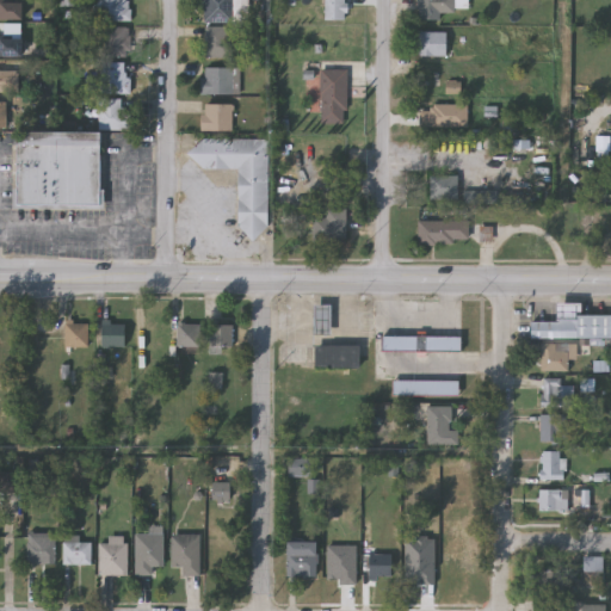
[(130,0),(130,22),(100,22),(100,0),(130,0)]
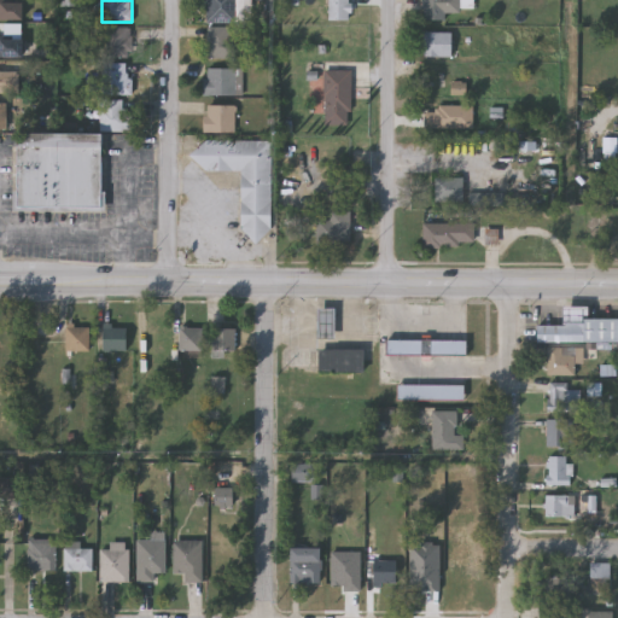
[(234,0),(234,22),(204,22),(204,0),(234,0)]
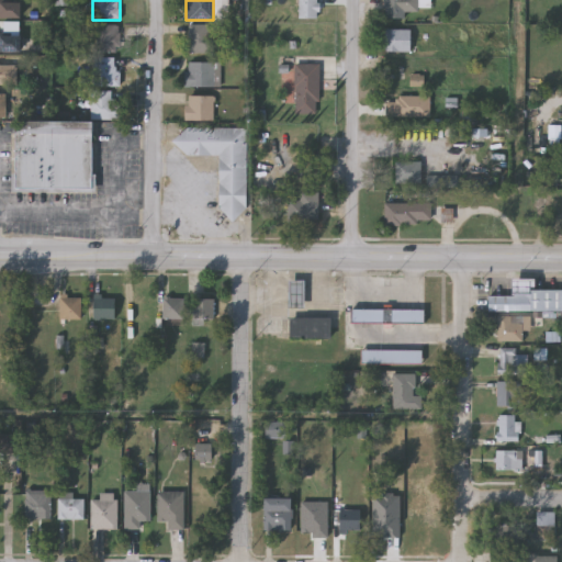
[(298,18),(298,0),(317,0),(317,18),(298,18)]
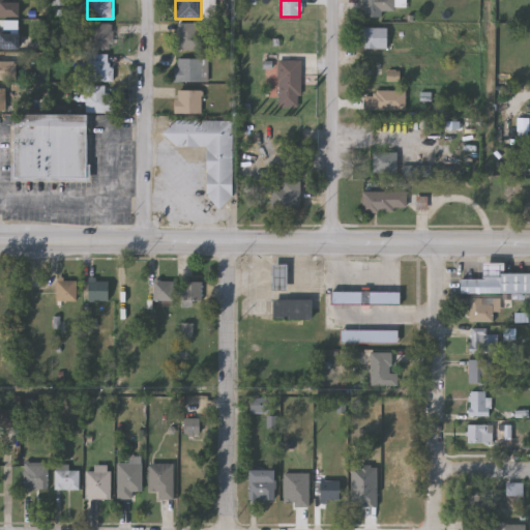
[(382,17),(361,17),(361,0),(393,0),(393,10),(382,10),(382,17)]
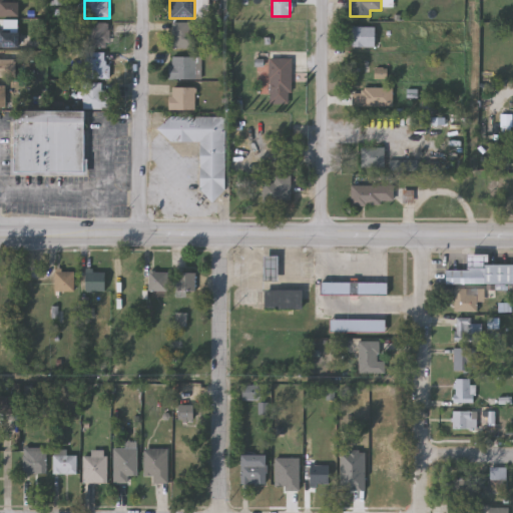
[(19,16),(0,16),(0,1),(19,1),(19,16)]
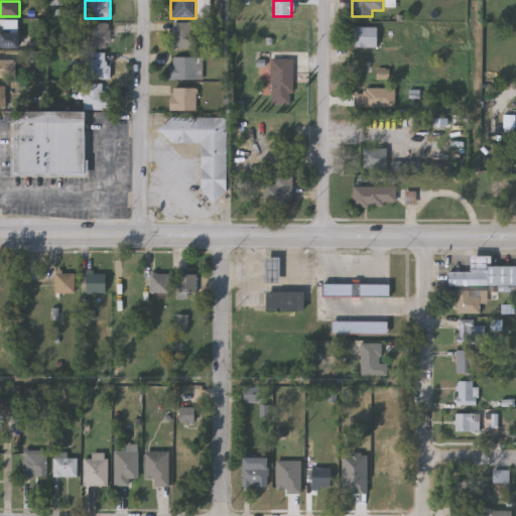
[(170,48),(170,22),(196,22),(196,48),(170,48)]
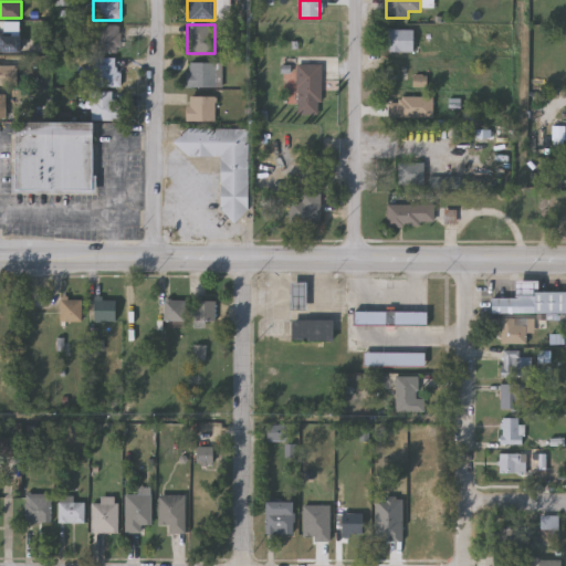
[(119,25),(119,52),(96,52),(96,25),(119,25)]
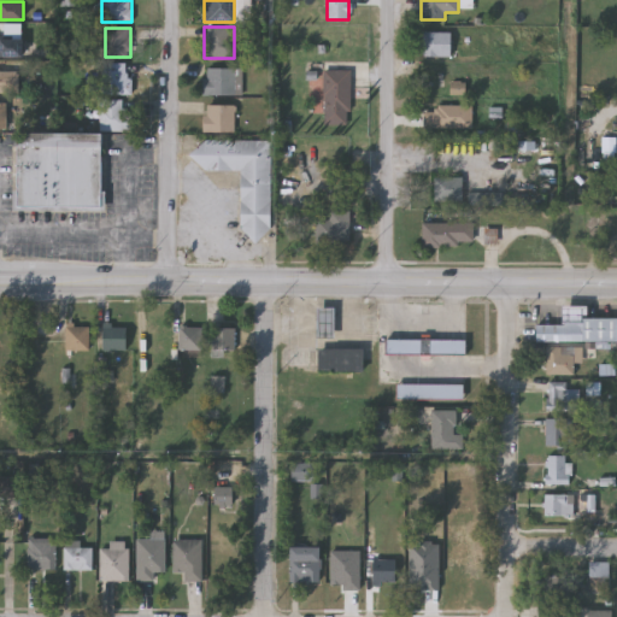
[(452,33),(451,57),(419,56),(421,31),(452,33)]
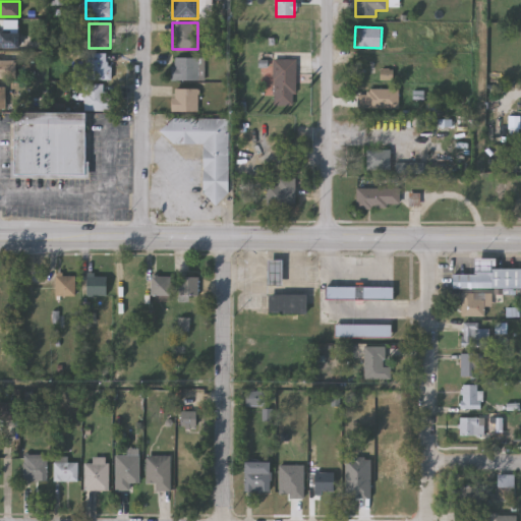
[(18,47),(0,47),(0,31),(18,31),(18,47)]
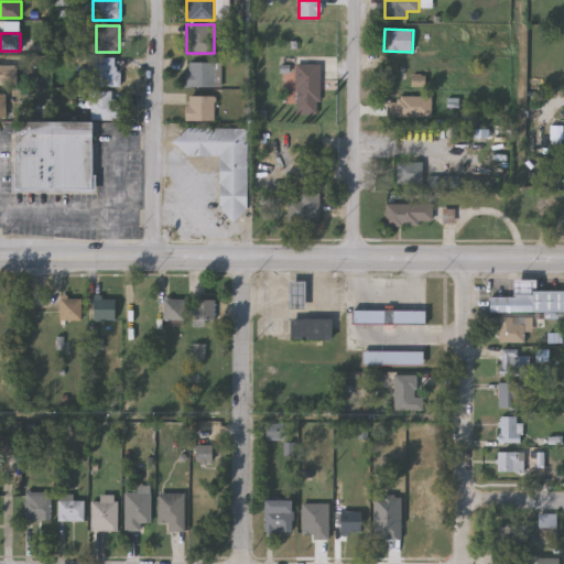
[(118,86),(93,86),(93,58),(118,58),(118,86)]
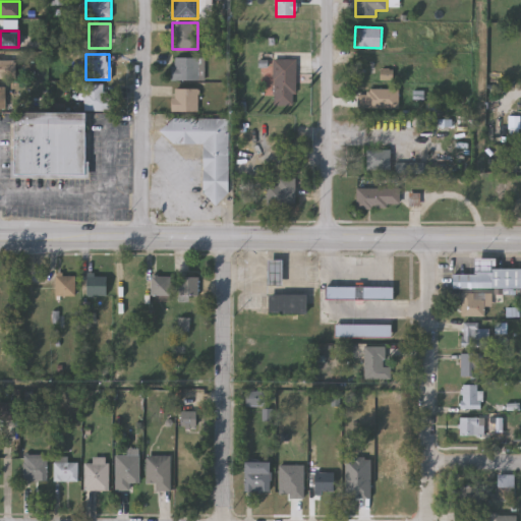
[(203,80),(171,80),(171,58),(203,58),(203,80)]
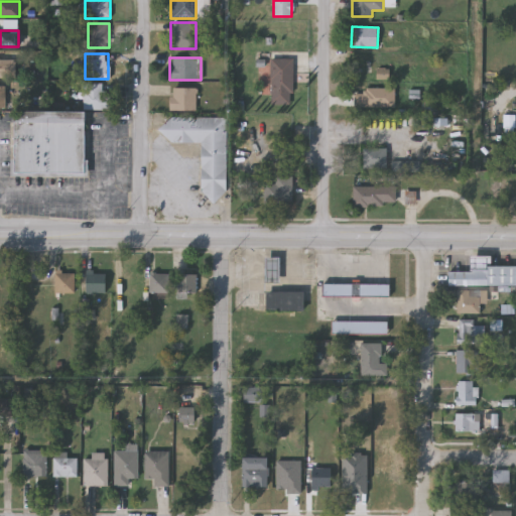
[(0,58),(13,58),(13,78),(0,78),(0,58)]
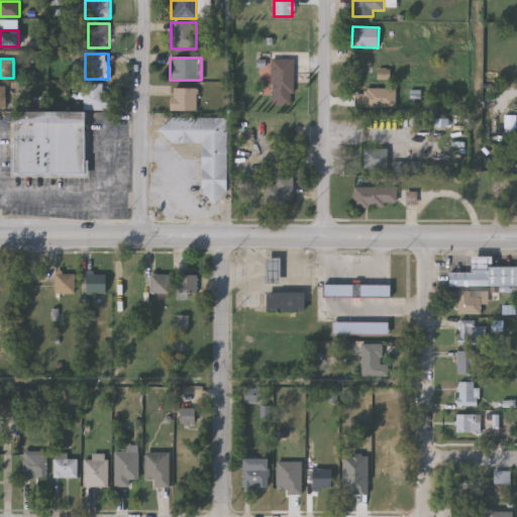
[(292,59),(292,105),(271,105),(271,59),(292,59)]
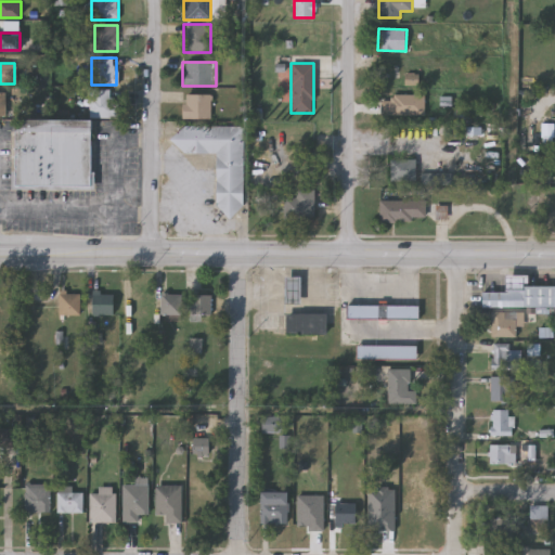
[(91,117),(91,90),(115,90),(115,117),(91,117)]
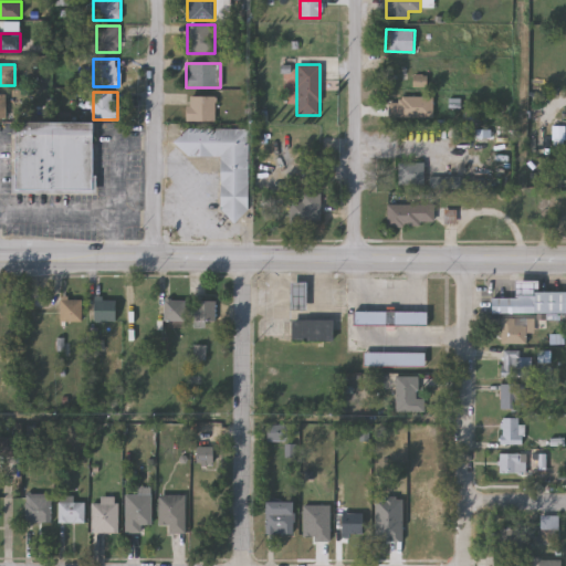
[(215,122),(186,122),(186,96),(215,96),(215,122)]
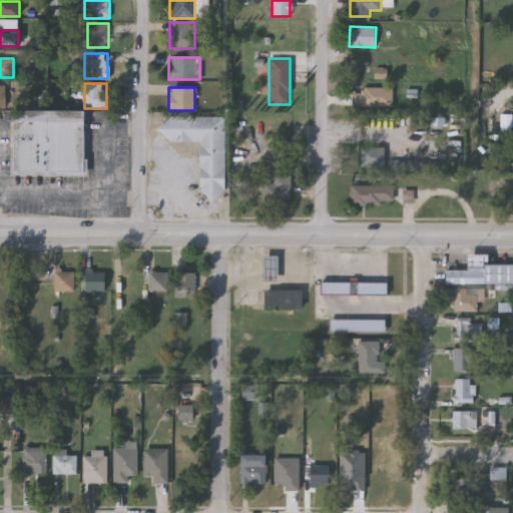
[(10,88),(0,88),(0,110),(10,110),(10,88)]
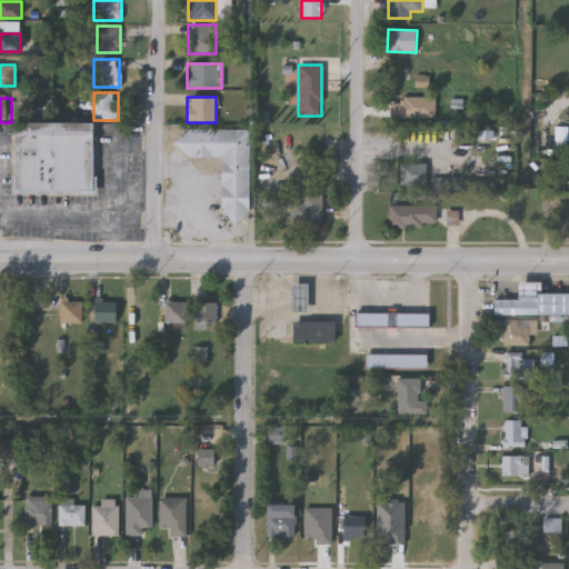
[(13,193),(13,123),(95,125),(95,193),(13,193)]
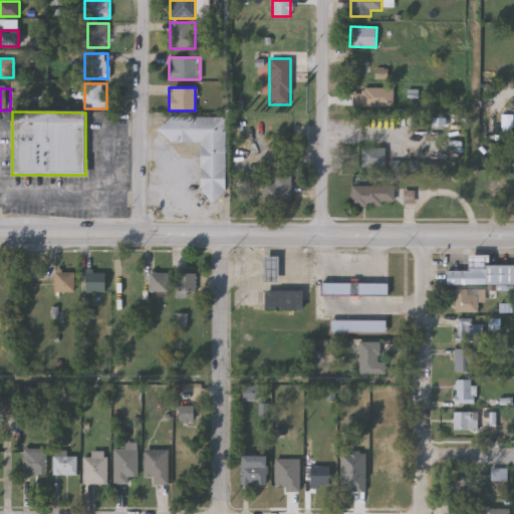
[(199,198),(200,142),(163,141),(163,116),(225,117),(223,199),(199,198)]
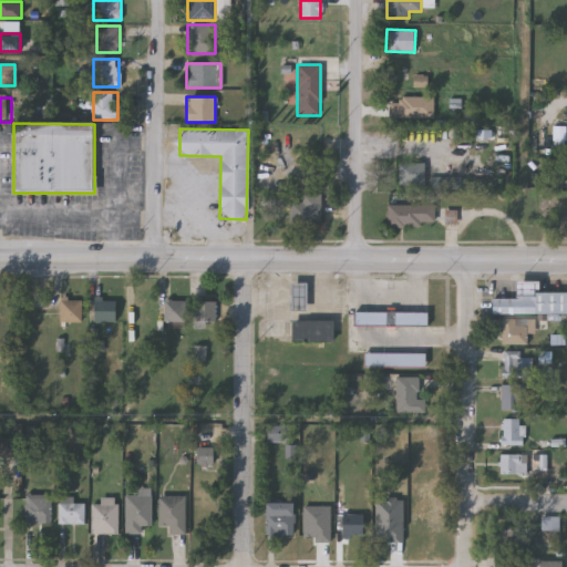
[(394,163),(420,163),(420,185),(394,185),(394,163)]
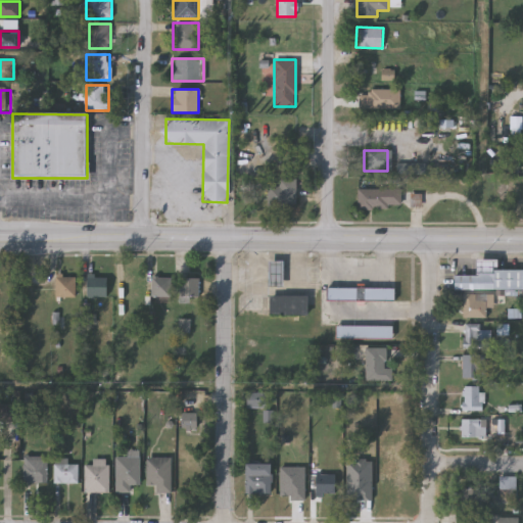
[(263,208),(263,186),(274,186),(274,178),(292,178),(292,208),(263,208)]
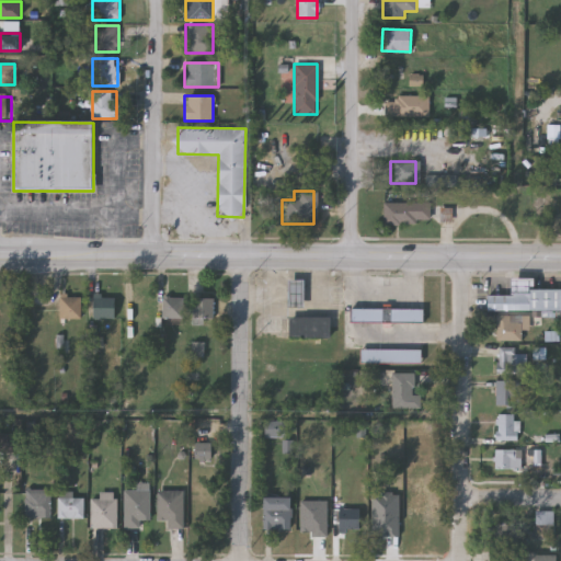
[(379,202),(426,202),(426,224),(379,224),(379,202)]
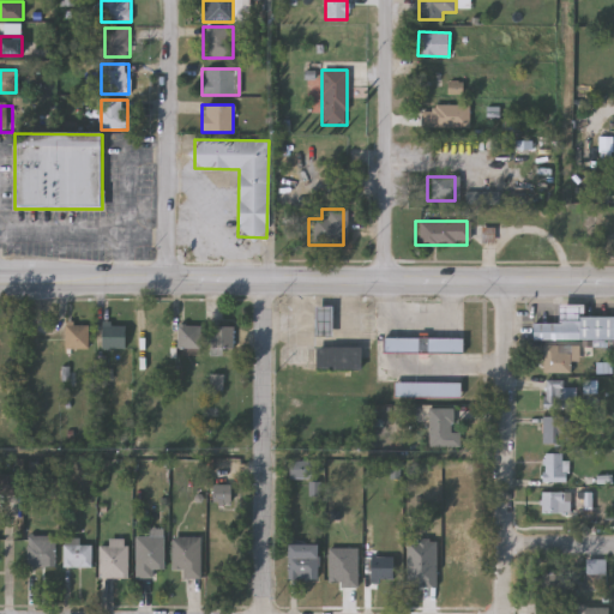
[(613,339),(533,339),(533,323),(559,323),(559,305),(582,305),(582,317),(613,317),(613,339)]
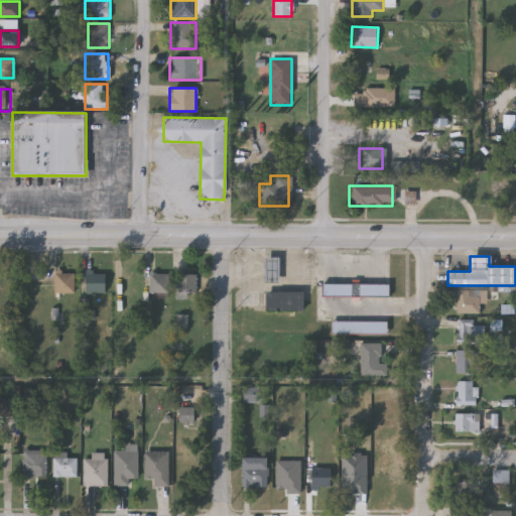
[(264,282),(264,257),(279,257),(279,282),(264,282)]
